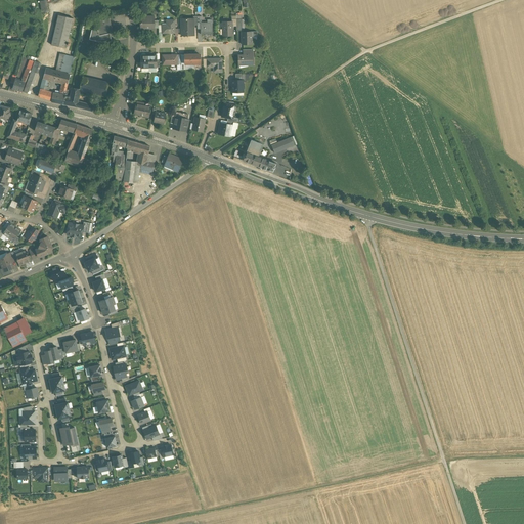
[(74,18),(58,15),(51,45),(67,49),(67,45),(68,42),(74,18)]
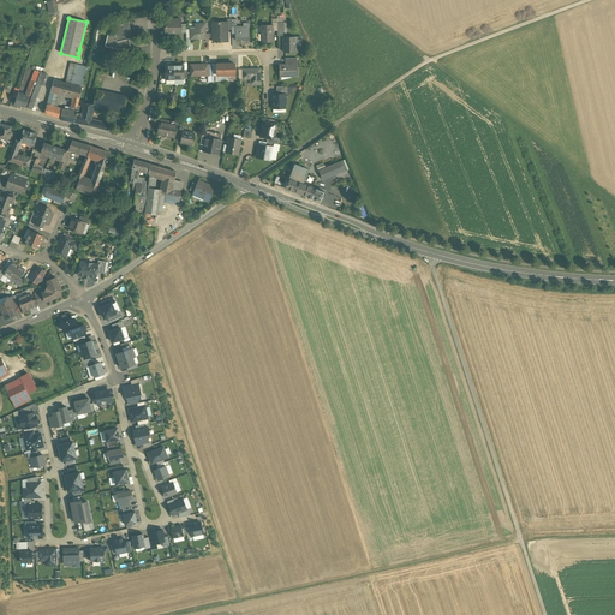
[(127,19),(113,22),(115,35),(113,36),(108,35),(106,47),(108,47),(107,51),(114,52),(115,49),(118,48),(119,49),(125,48),(125,49),(131,48),(129,40),(132,39),(127,19)]
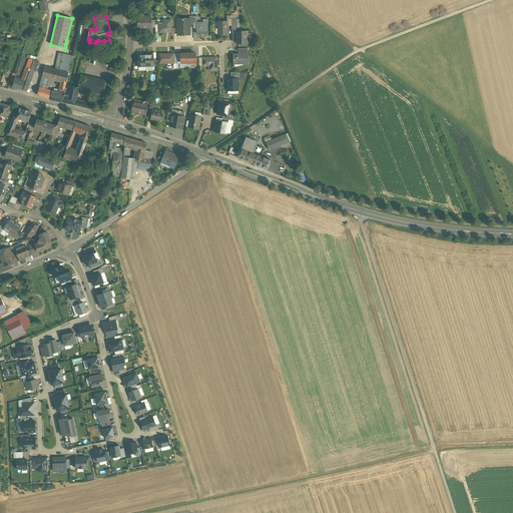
[(150,16),(138,16),(138,28),(150,28),(150,20),(150,16)]
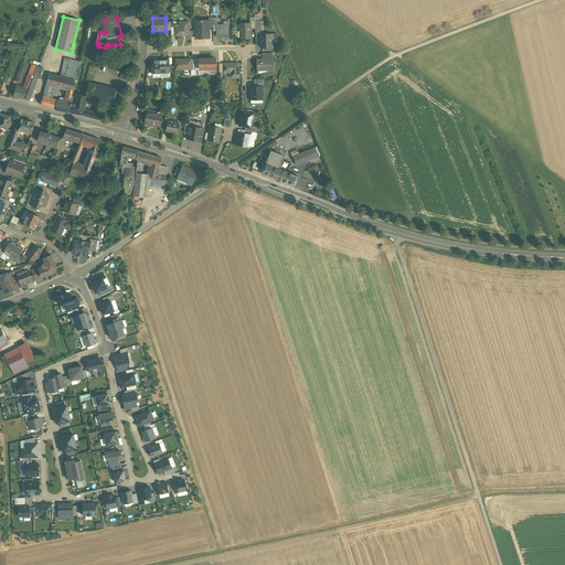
[(189,22),(183,22),(183,27),(174,27),(174,35),(174,36),(189,35),(189,31),(189,22)]
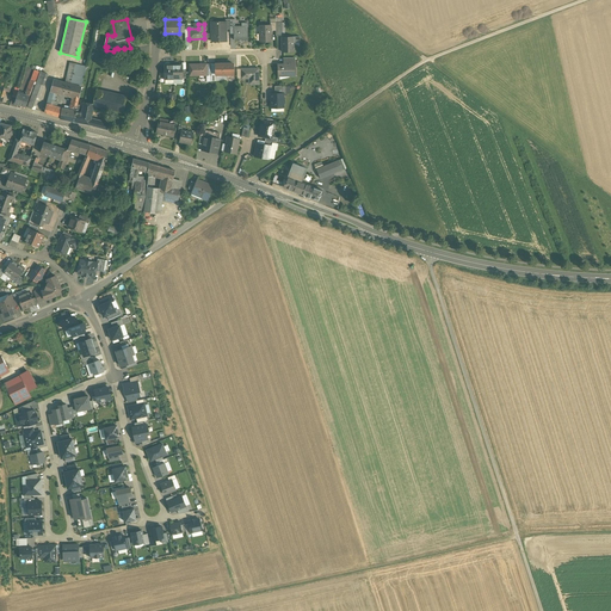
[(226,30),(226,24),(216,24),(216,25),(214,25),(214,36),(211,36),(211,42),(227,42),(226,30)]
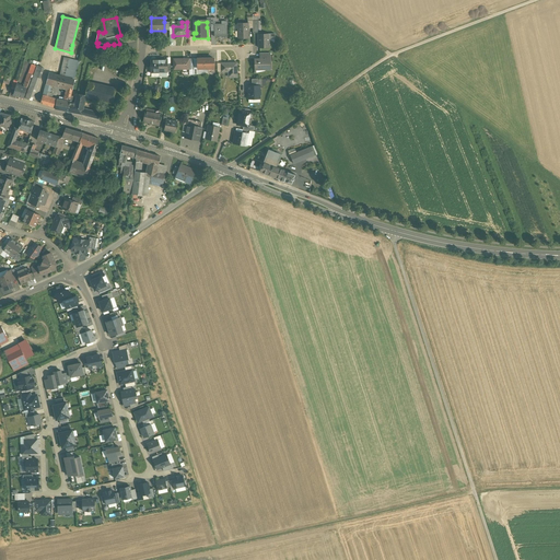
[(228,36),(226,22),(221,22),(221,25),(214,25),(214,26),(214,31),(214,37),(228,36)]
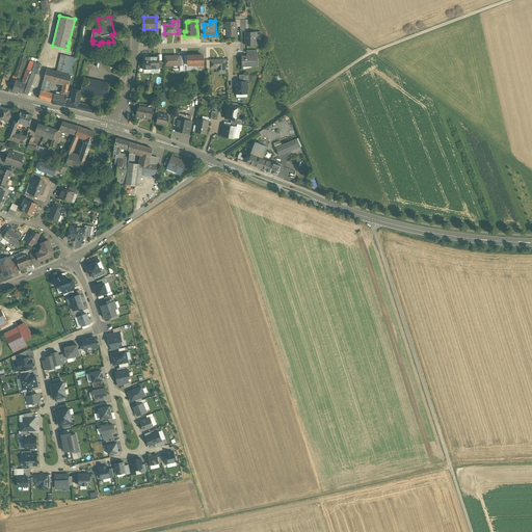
[(236,27),(236,22),(225,22),(227,35),(236,35),(236,27)]
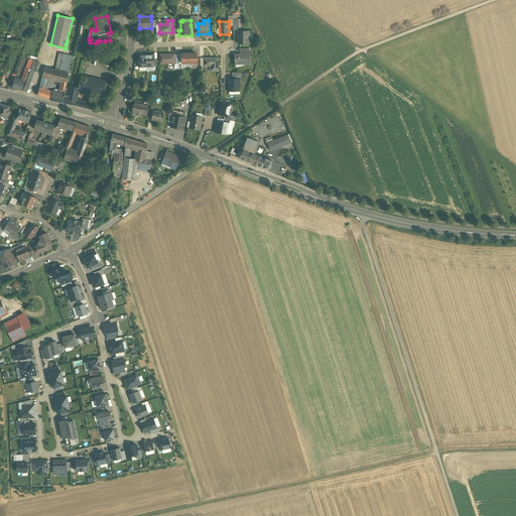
[(248,36),(248,31),(238,31),(238,44),(248,43),(248,36)]
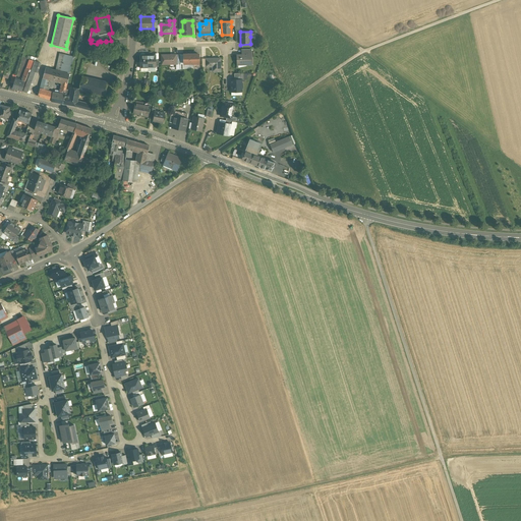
[(244,53),(244,55),(242,55),(237,55),(237,64),(237,65),(251,64),(251,52),(244,53)]
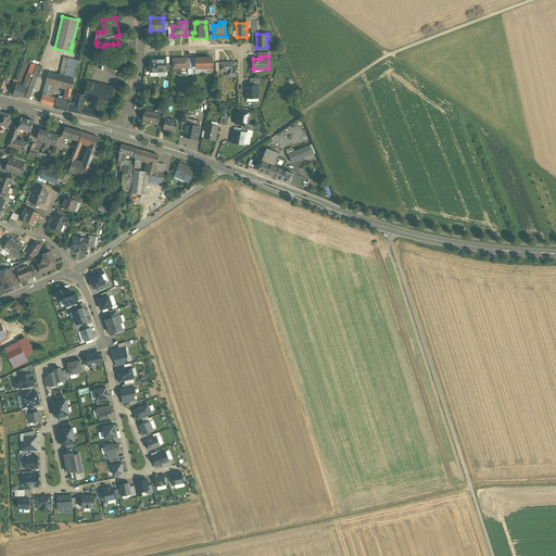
[(78,60),(68,58),(65,71),(63,77),(73,79),(78,60)]
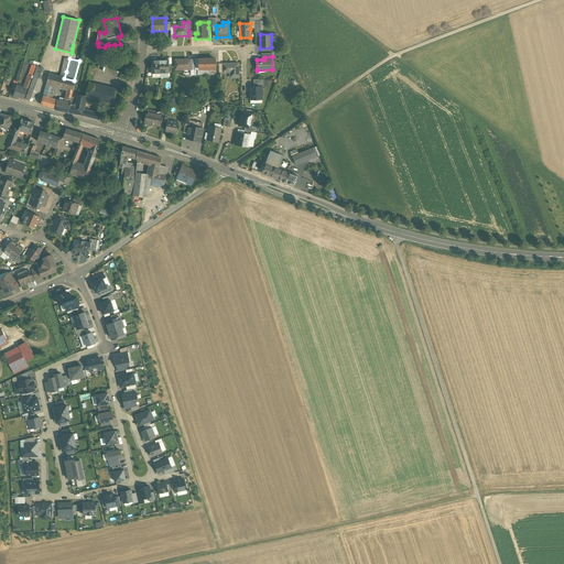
[(210,69),(209,58),(198,60),(199,66),(199,69),(209,69),(210,69)]
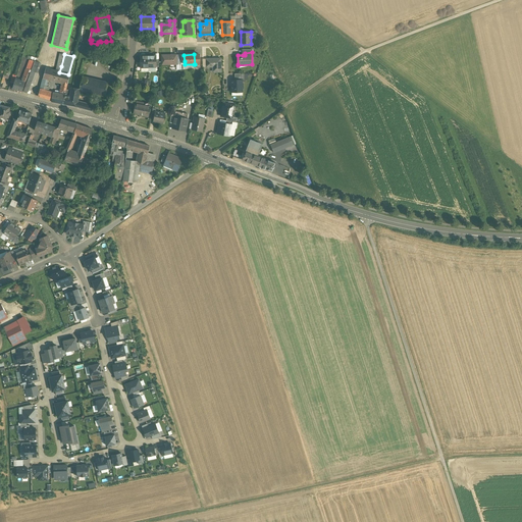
[(176,64),(175,55),(162,55),(162,64),(176,64)]
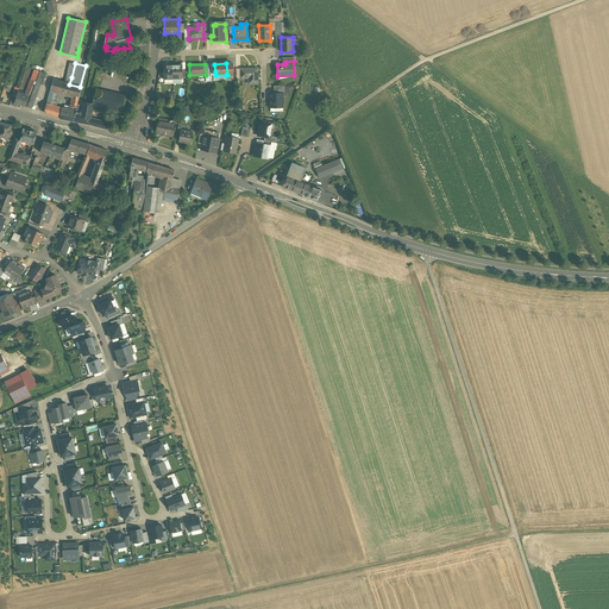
[(258,85),(257,69),(240,69),(240,79),(249,79),(249,85),(258,85)]
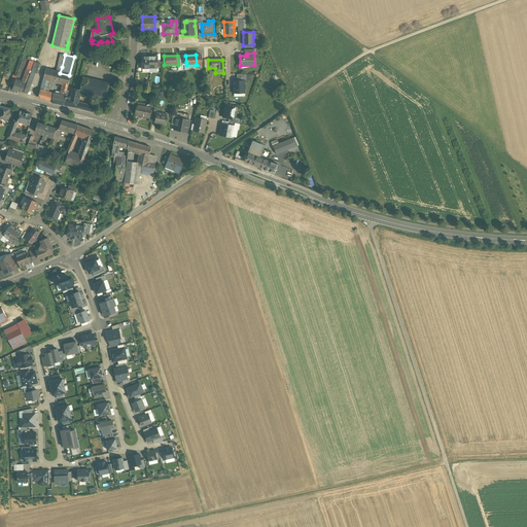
[(41,64),(35,62),(31,71),(37,73),(41,64)]
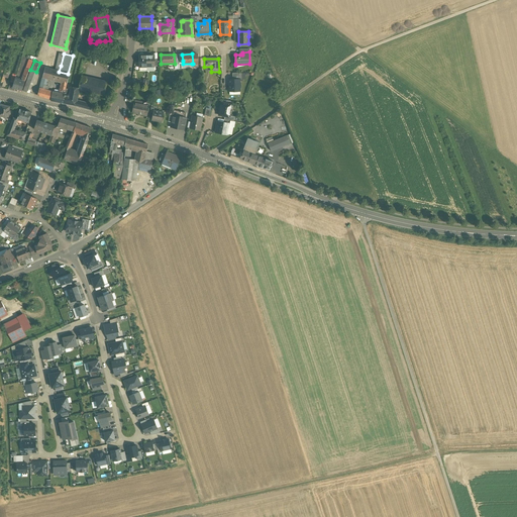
[(55,71),(45,68),(42,77),(47,78),(63,82),(67,83),(69,74),(59,72),(55,71)]
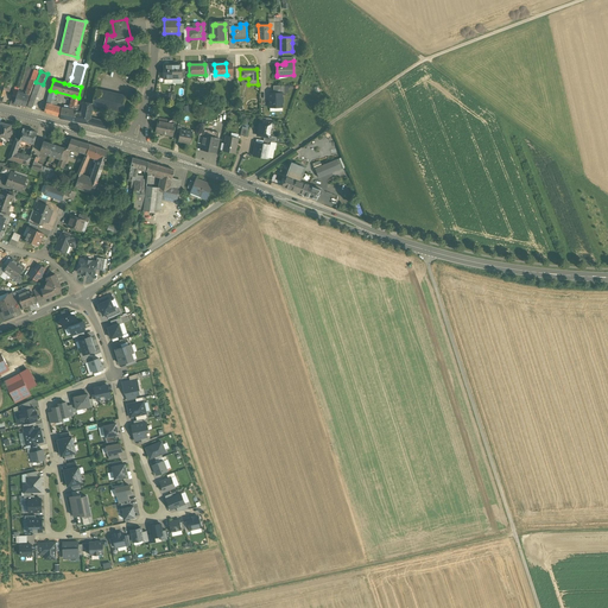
[(40,92),(33,88),(27,107),(35,109),(40,92)]
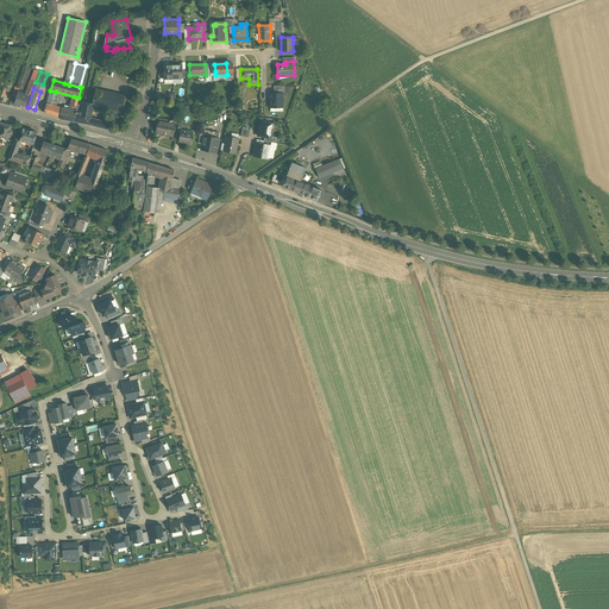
[(126,96),(101,90),(98,106),(107,108),(114,111),(123,112),(126,96)]
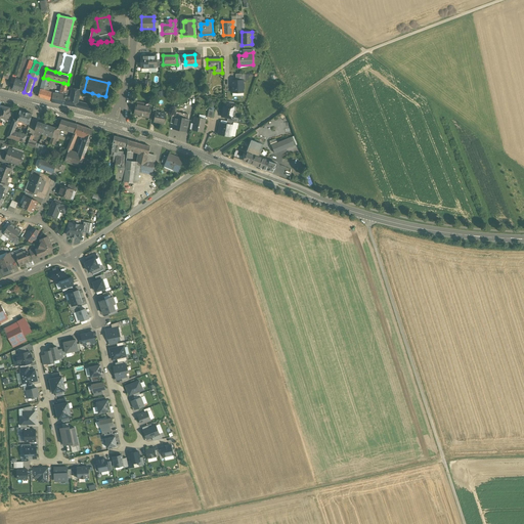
[(23,82),(15,80),(13,84),(12,89),(22,92),(25,83),(23,82)]
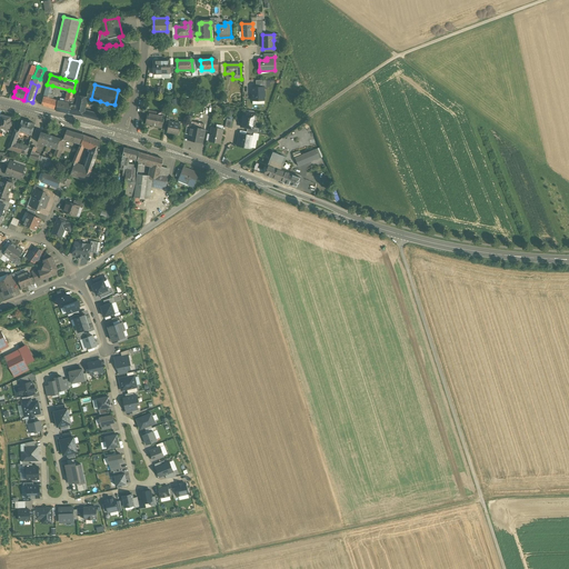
[(256,88),(252,88),(252,100),(257,100),(257,99),(265,99),(265,87),(256,88)]
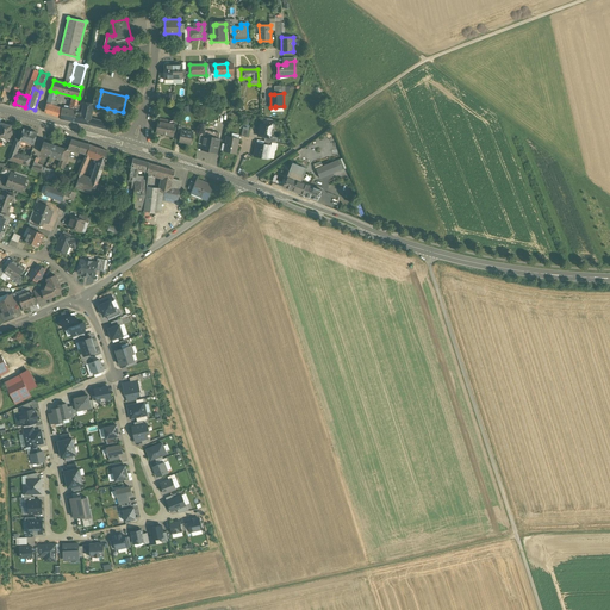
[(54,100),(48,98),(44,112),(60,117),(62,110),(56,109),(51,106),(54,100)]
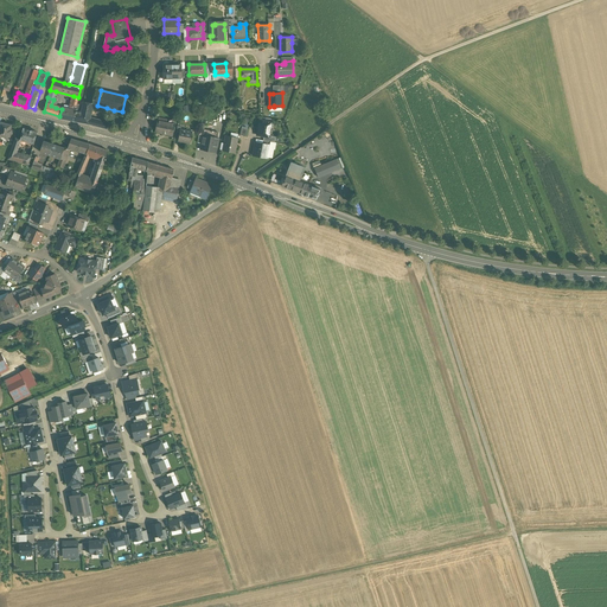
[(93,104),(83,102),(82,113),(80,122),(88,123),(89,119),(93,104)]
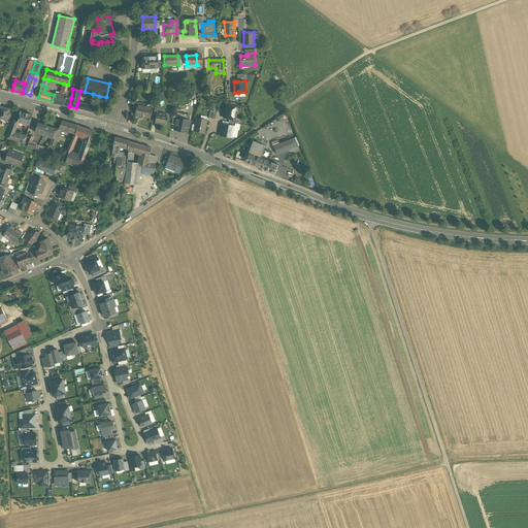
[(65,97),(54,95),(52,101),(52,103),(63,105),(64,105),(65,97)]
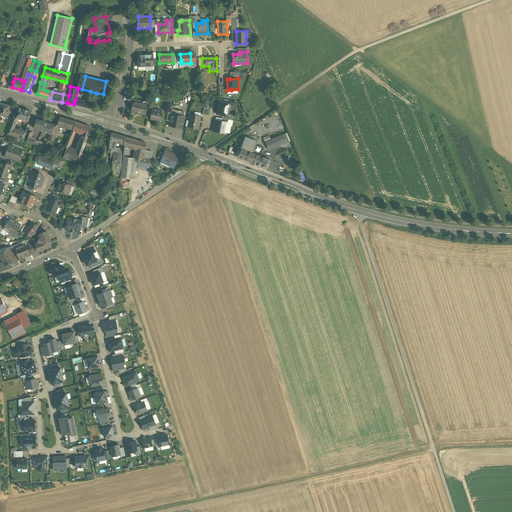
[(147,104),(133,102),(131,112),(145,114),(147,104)]
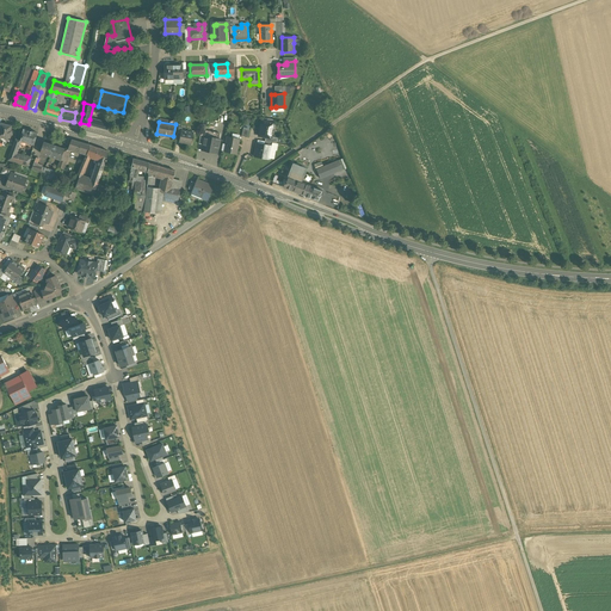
[(273,123),(261,122),(258,136),(265,139),(271,139),(271,136),(273,123)]
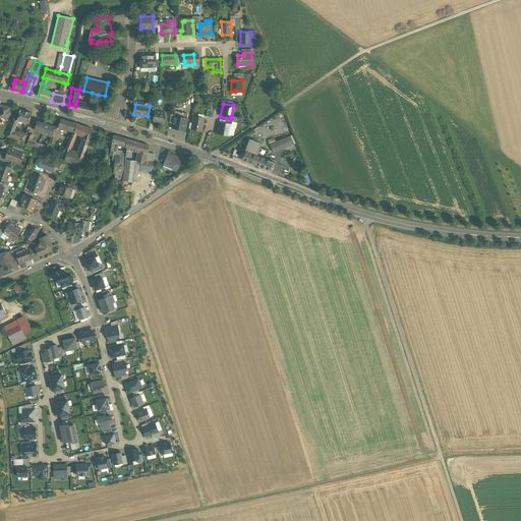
[(9,107),(1,105),(0,109),(0,116),(1,117),(7,118),(8,115),(9,116),(10,112),(8,111),(9,107)]
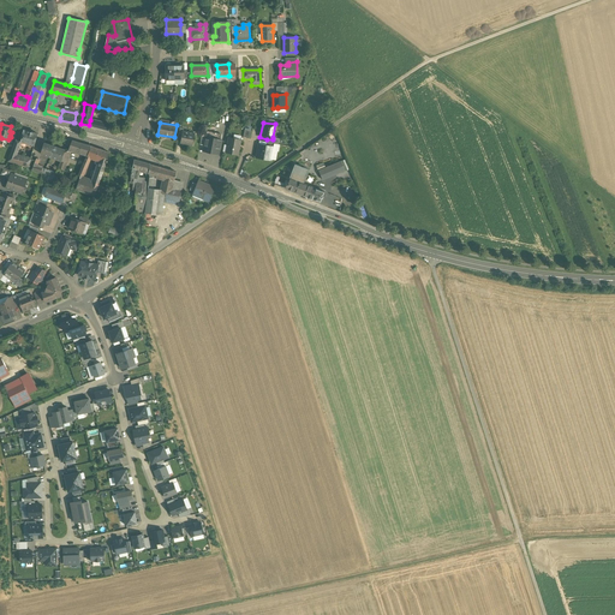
[(37,133),(24,130),(21,142),(35,145),(37,133)]
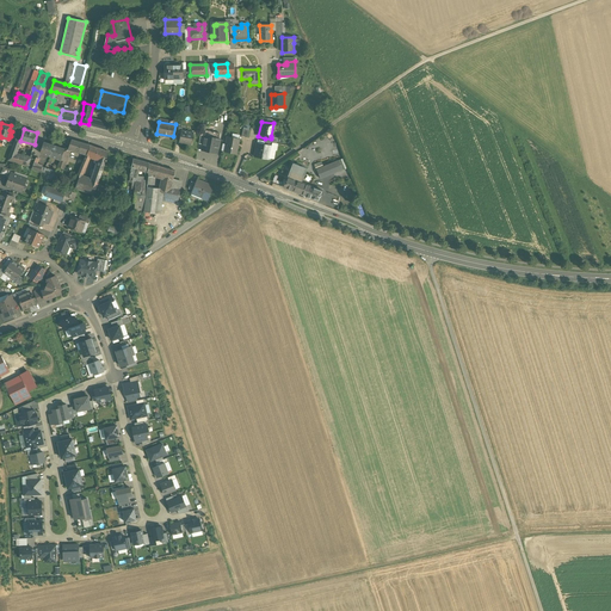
[(193,133),(181,130),(181,134),(179,142),(191,144),(193,133)]
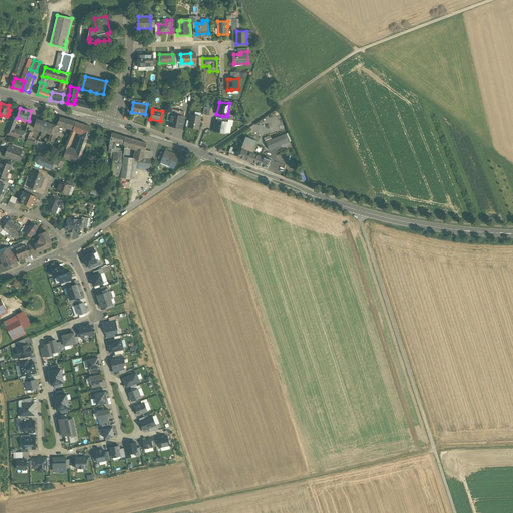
[(182,116),(171,114),(170,121),(169,126),(182,128),(184,116),(182,116)]
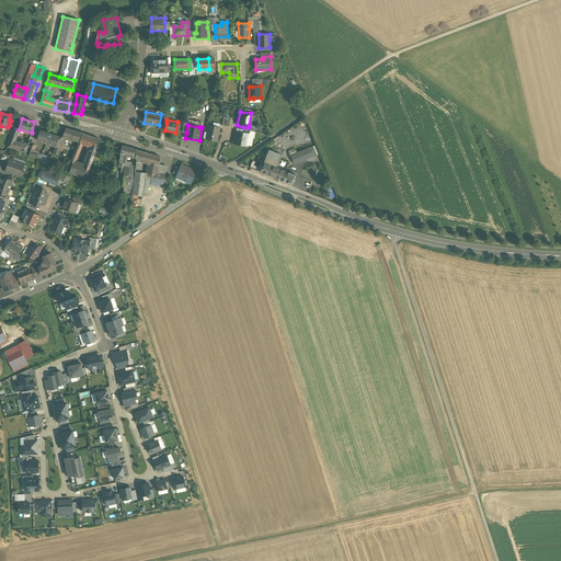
[(219,128),(209,126),(206,139),(217,141),(219,128)]
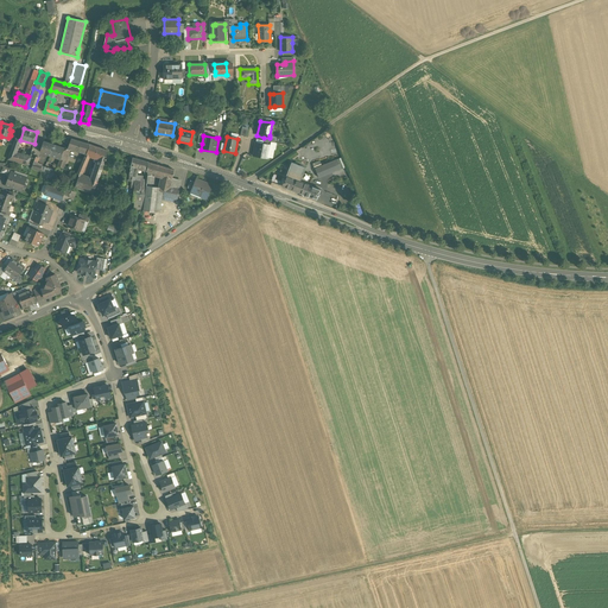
[(86,144),(71,139),(68,147),(70,149),(83,152),(86,144)]
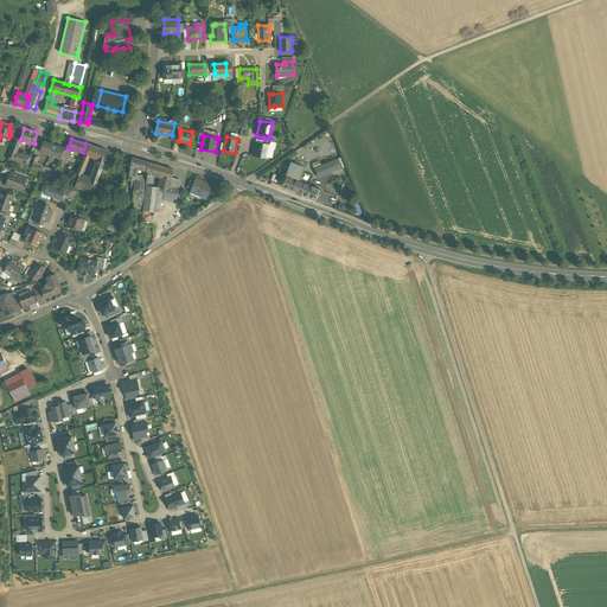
[(53,145),(44,141),(40,152),(50,155),(53,145)]
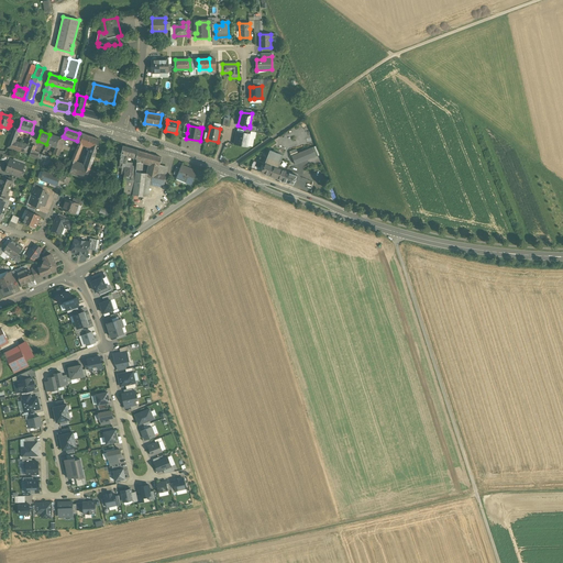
[(243,134),(236,132),(234,144),(247,147),(250,135),(243,134)]
